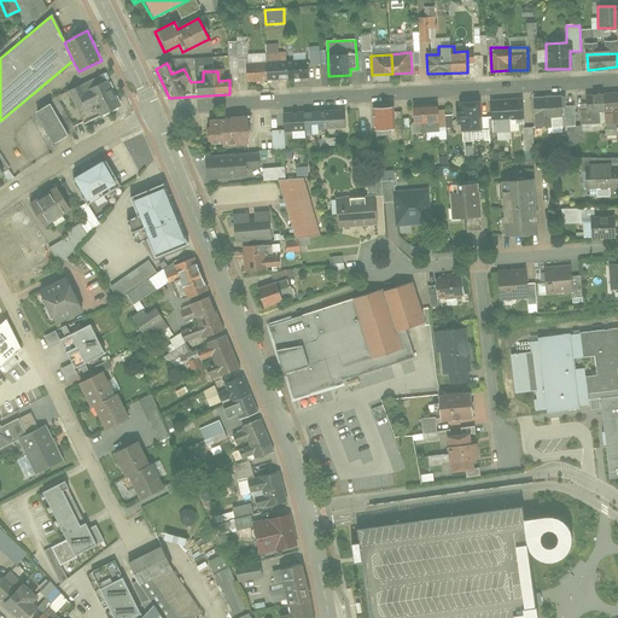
[(287,63),(267,64),(267,81),(287,81),(287,63)]
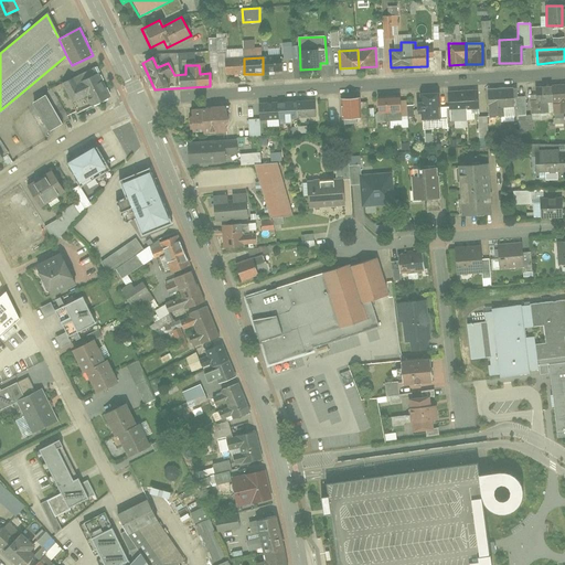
[(281,57),(263,57),(263,74),(281,73),(281,57)]
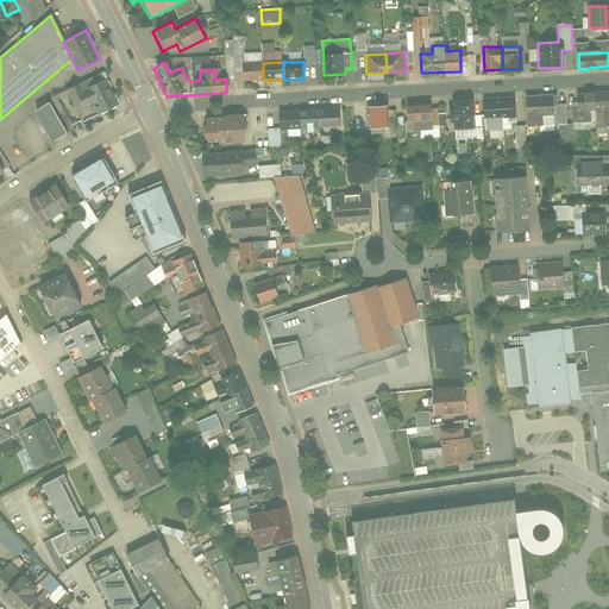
[(263,63),(243,63),(243,81),(263,80),(263,63)]
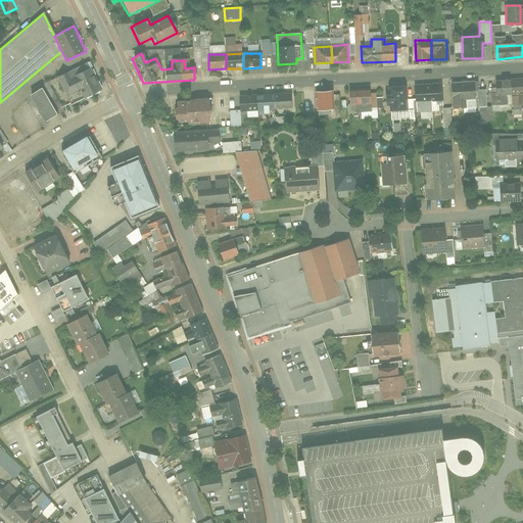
[(103,93),(91,65),(60,80),(74,107),(103,93)]
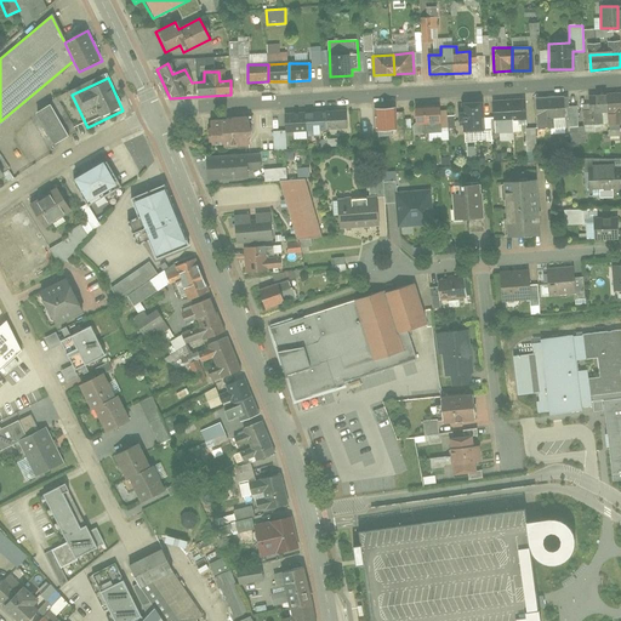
[(620,95),(585,97),(586,113),(590,113),(591,125),(603,125),(603,113),(611,113),(613,126),(620,125),(620,95)]
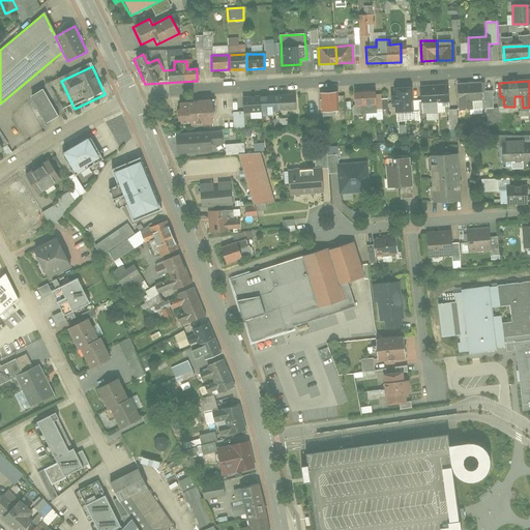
[(482,99),(481,84),(454,86),(457,110),(449,111),(450,129),(460,129),(459,112),(470,111),(470,100),(482,99)]
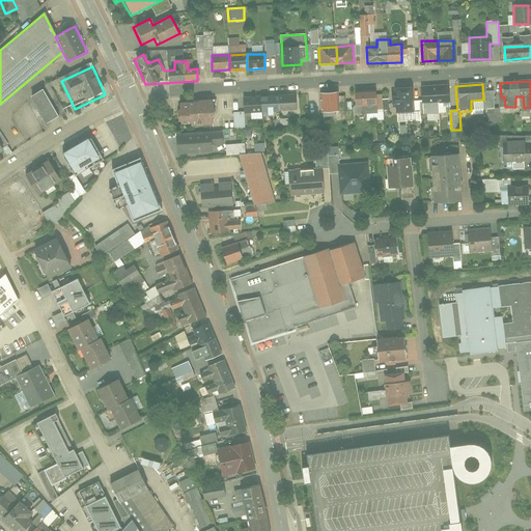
[(449,86),(435,87),(437,107),(451,106),(449,86)]
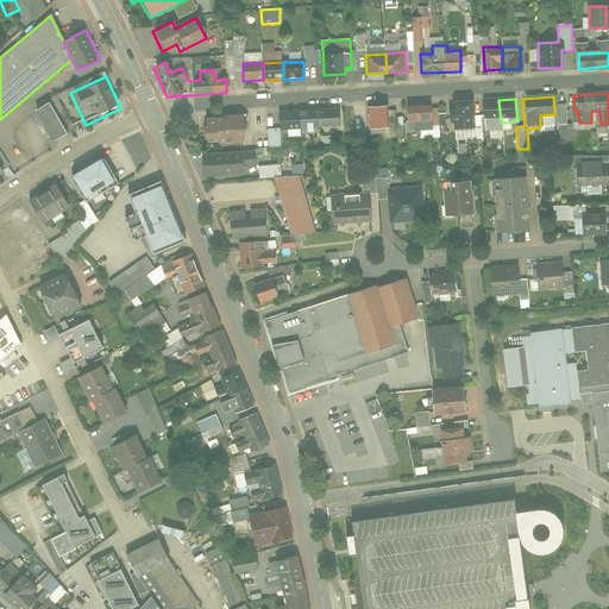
[(498,100),(483,102),(484,125),(501,123),(498,100)]
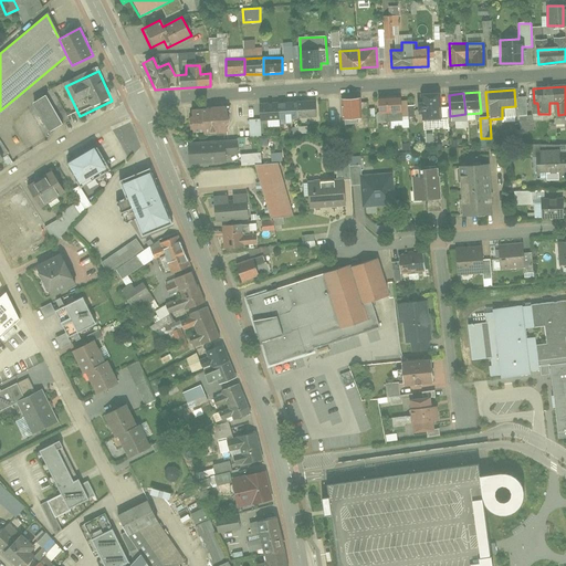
[(441,119),(439,94),(419,95),(420,121),(441,119)]
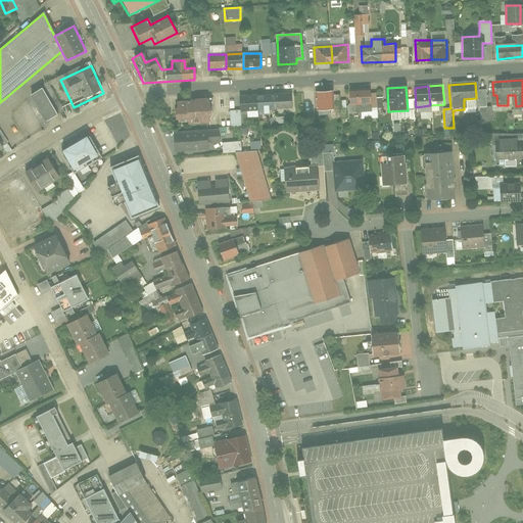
[(371,102),(370,91),(348,92),(349,104),(371,102)]
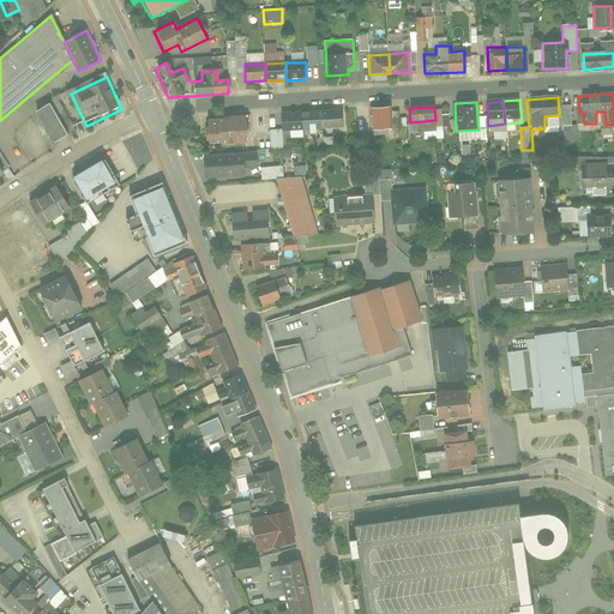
[(68,138),(52,108),(37,115),(54,146),(68,138)]
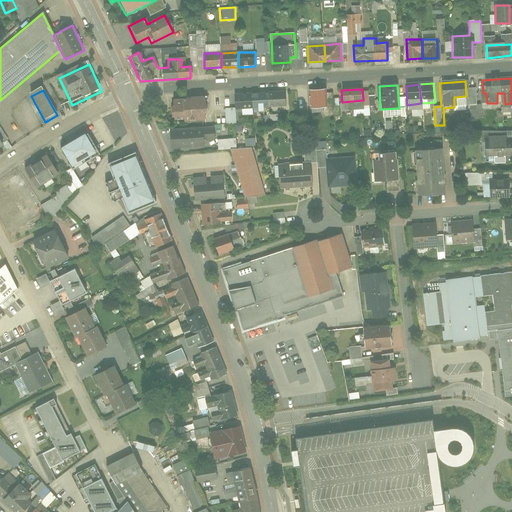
[(321,91),(308,91),(308,109),(321,108),(321,91)]
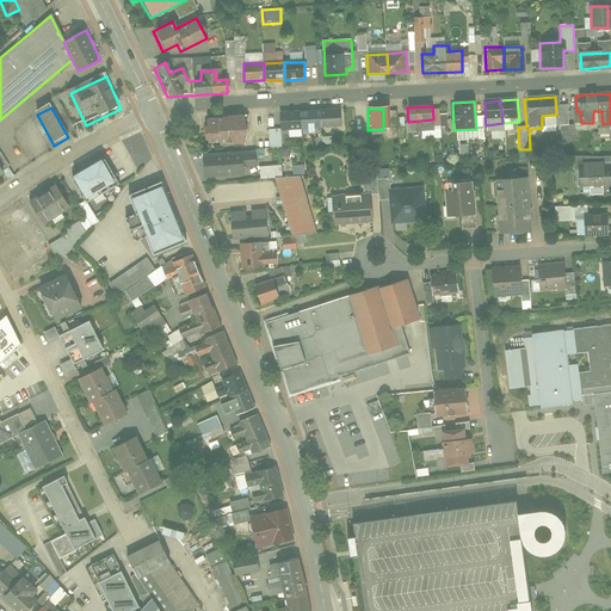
[(341,127),(340,111),(320,112),(321,128),(341,127)]
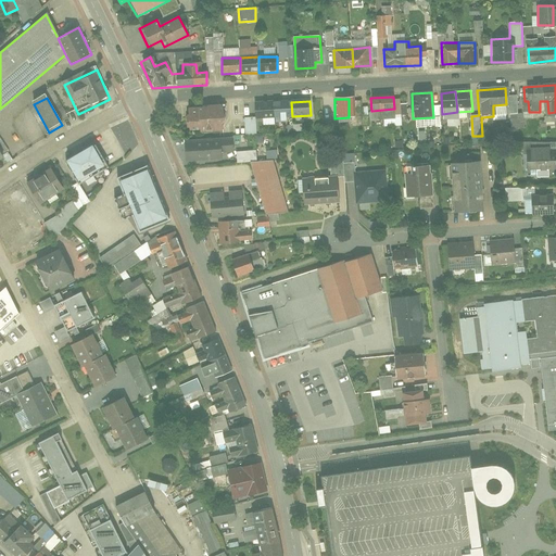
[(292,116),(291,102),(274,103),(274,116),(292,116)]
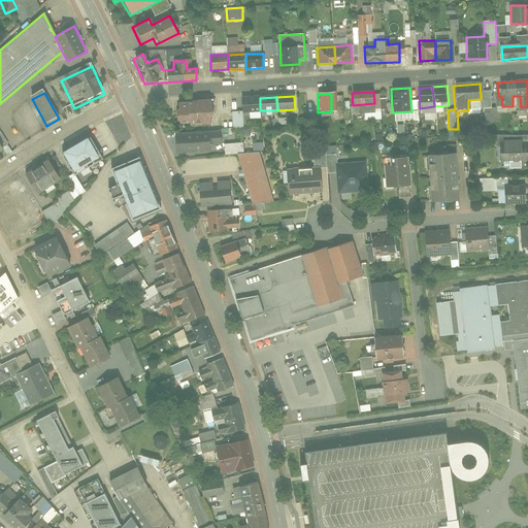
[(260,110),(260,98),(242,98),(243,111),(260,110)]
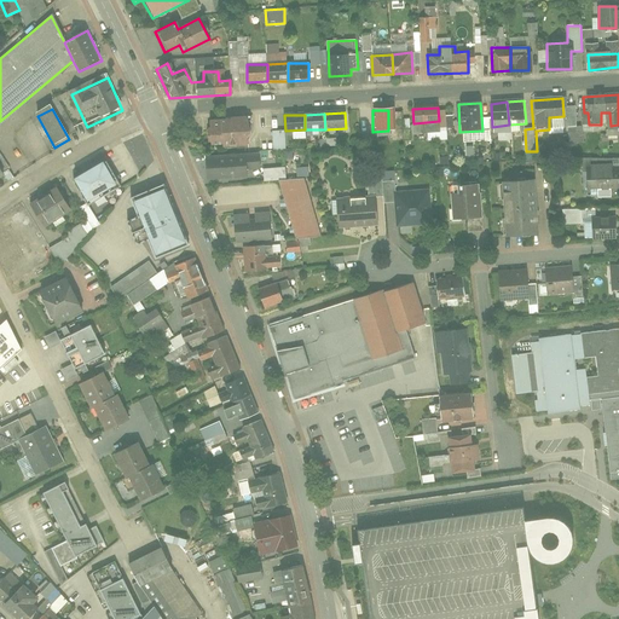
[(243,119),(202,122),(204,148),(246,144),(243,119)]
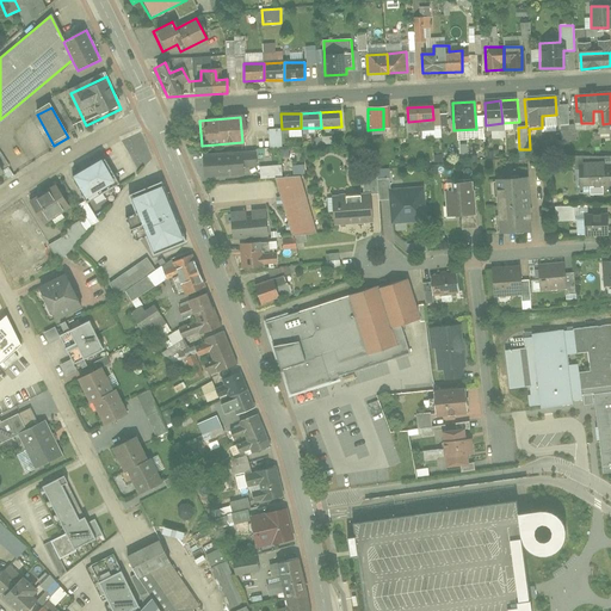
[(257,152),(203,155),(204,177),(245,174),(245,167),(257,167),(257,152)]
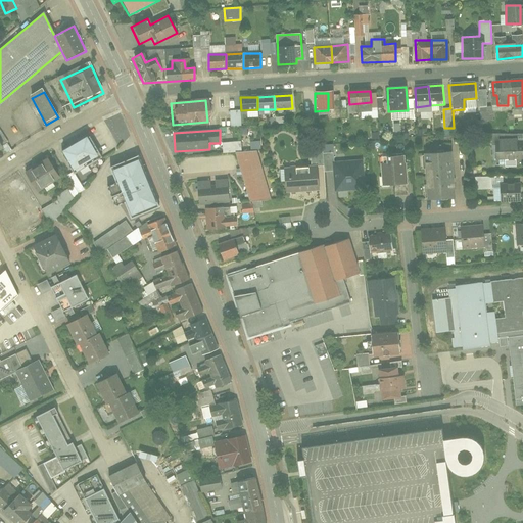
[(103,160),(90,139),(64,153),(78,176),(103,160)]
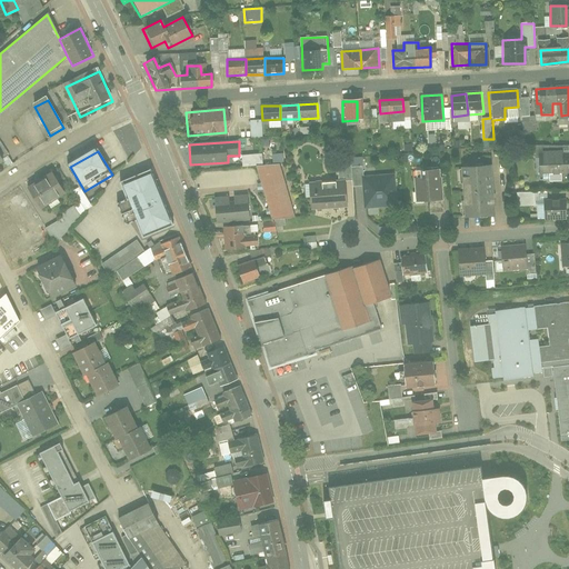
[(539,172),(568,171),(568,157),(563,158),(563,152),(538,153),(539,172)]
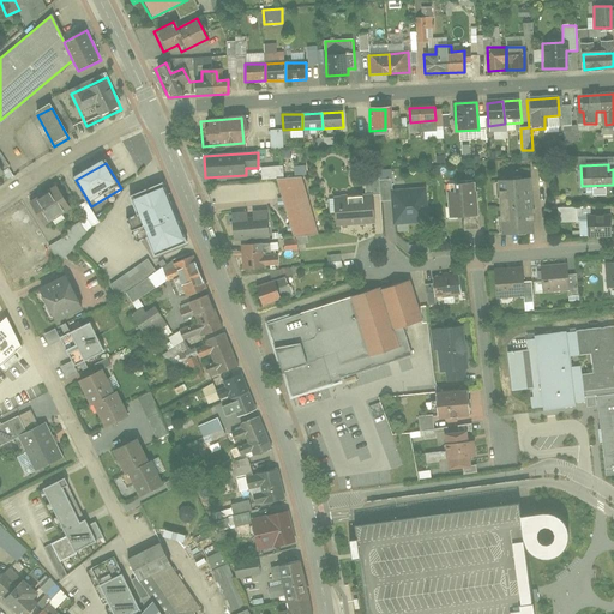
[(260,167),(260,178),(283,178),(283,166),(260,167)]
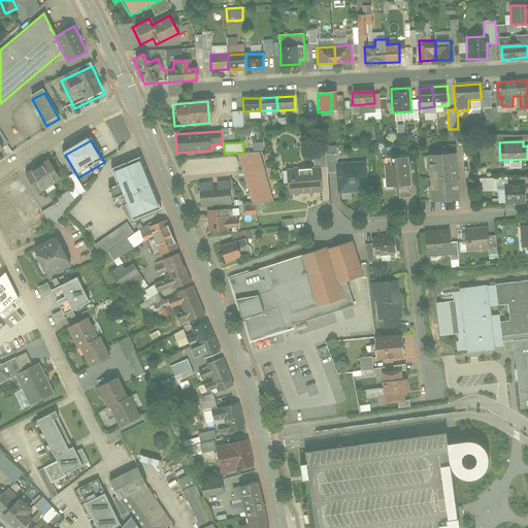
[(272,200),(260,153),(241,158),(254,205),(272,200)]
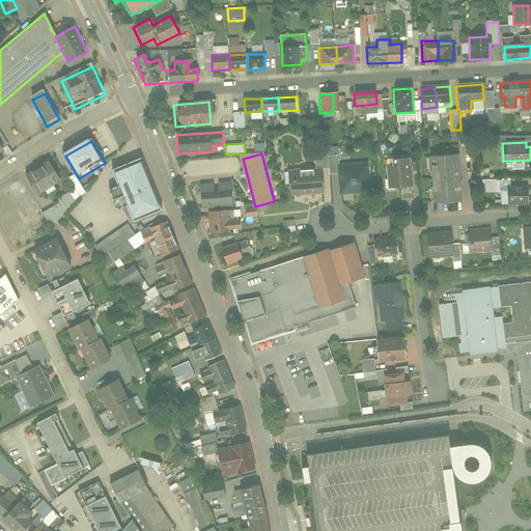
[(455,156),(428,157),(430,202),(458,200),(455,156)]
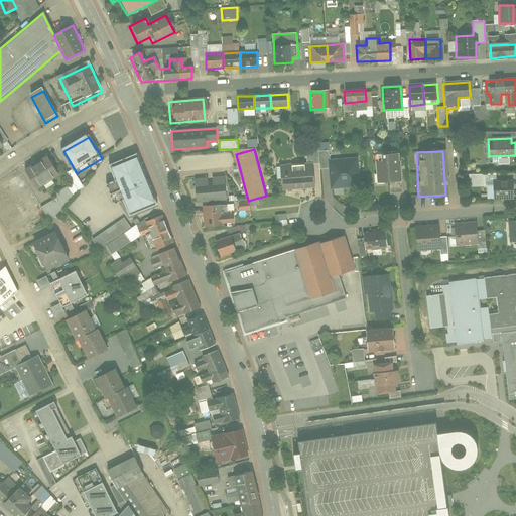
[(375,154),(377,183),(400,181),(399,153),(375,154)]
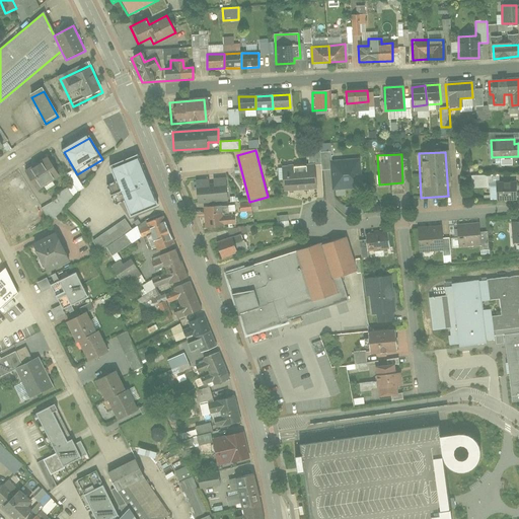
[(146,179),(137,156),(108,167),(118,191),(146,179)]
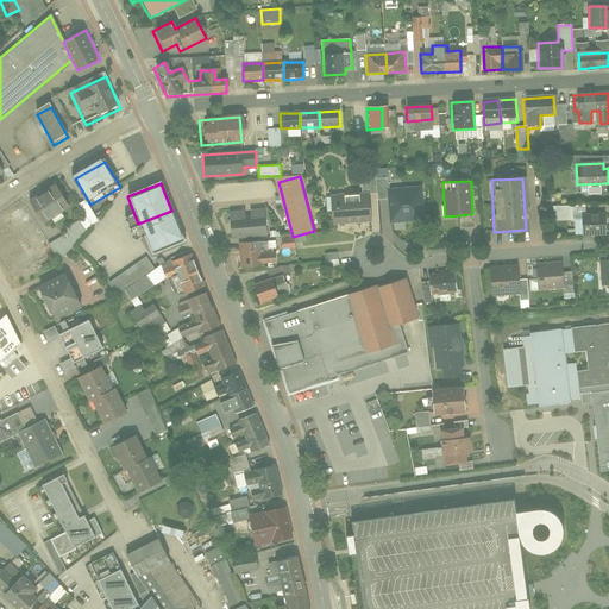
[(66,207),(52,186),(30,200),(43,221),(66,207)]
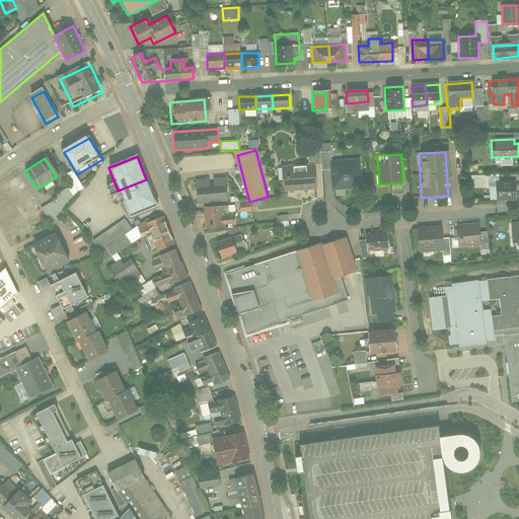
[(334,190),(362,187),(359,160),(331,162),(334,190)]
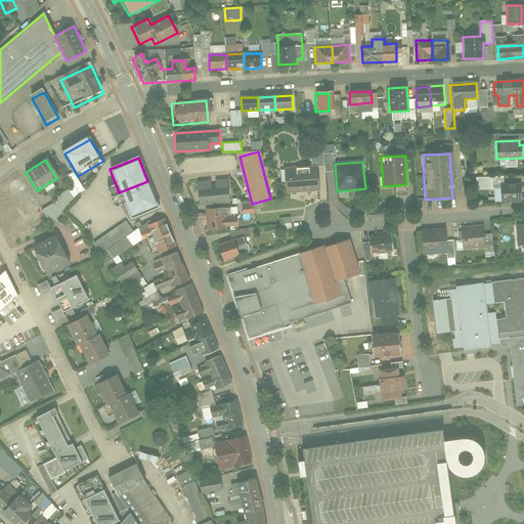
[(317,167),(285,170),(287,192),(318,190),(317,167)]
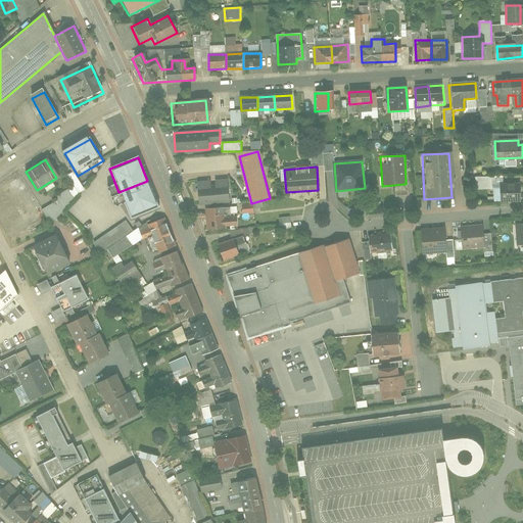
[(156,204),(147,181),(119,192),(128,216),(156,204)]
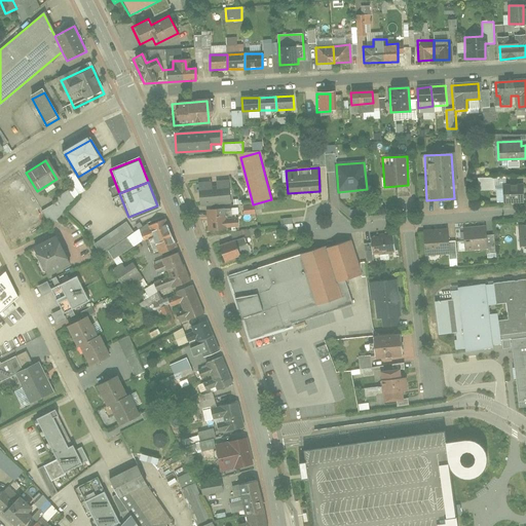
[(198,204),(231,201),(230,183),(197,186),(198,204)]
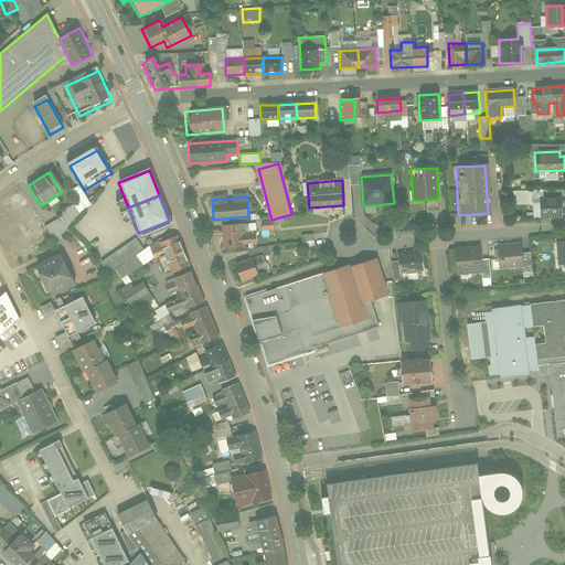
[(124,199),(115,201),(119,221),(129,219),(124,199)]
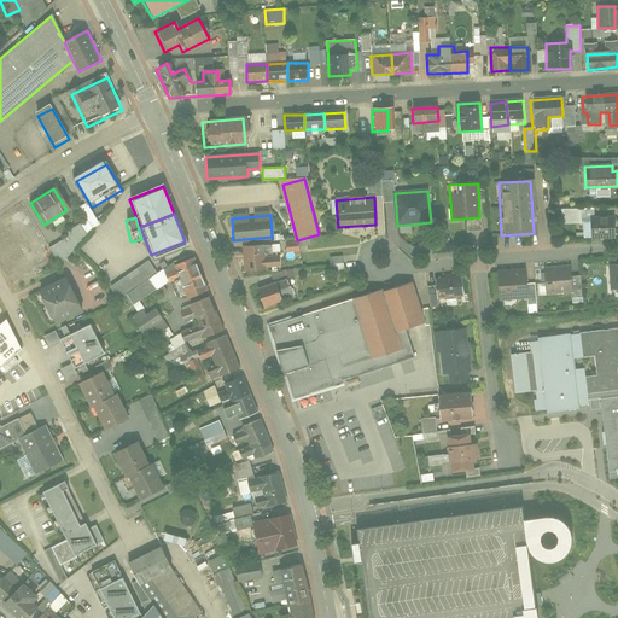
[(592,238),(614,237),(614,217),(592,217),(592,238)]
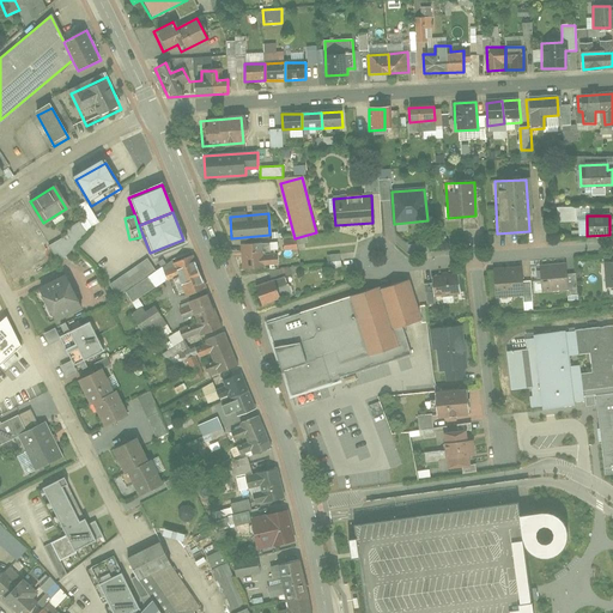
[(296,249),(295,238),(284,240),(285,250),(296,249)]
